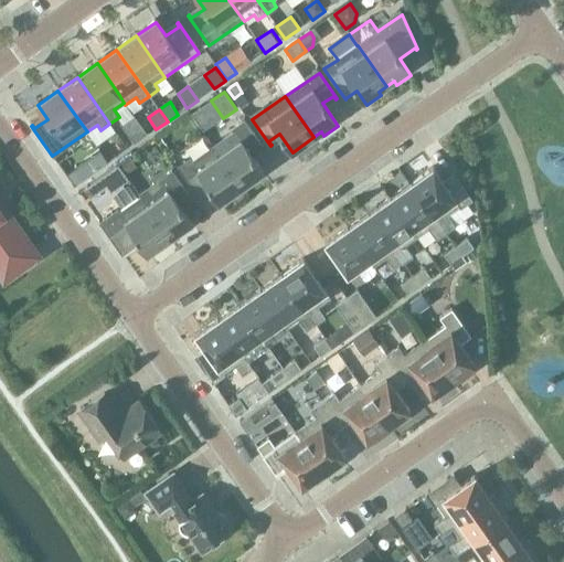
[(240,141),(220,156),(242,188),(264,172),(251,154),(261,147),(263,150),(264,149),(246,124),(233,133),(240,141)]
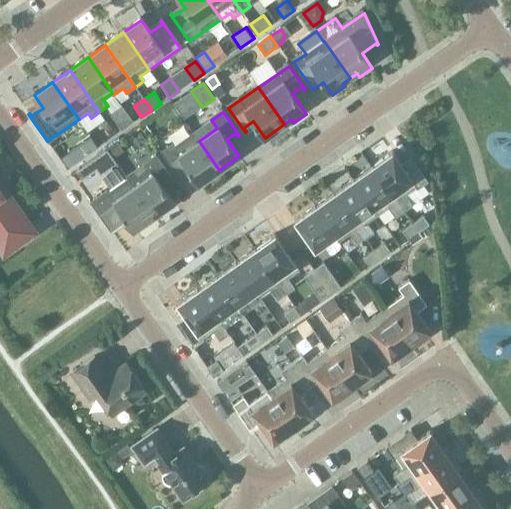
[(117,119),(114,121),(122,131),(133,123),(127,115),(118,121),(117,119)]
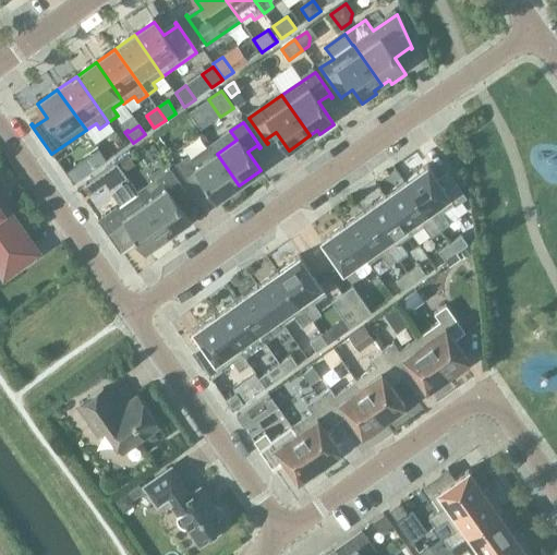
[(217,154),(210,145),(177,168),(195,194),(196,193),(194,190),(204,182),(217,201),(239,185),(217,154)]
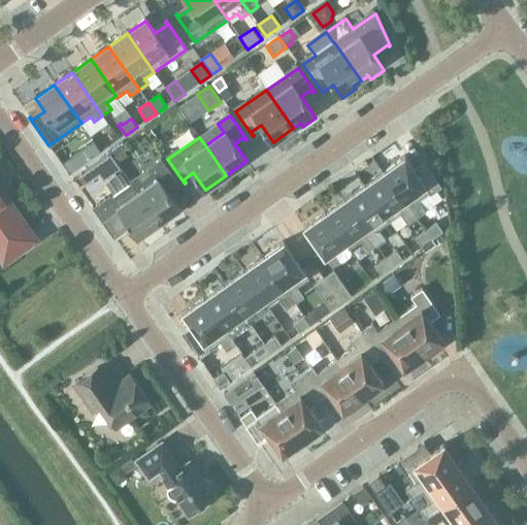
[(94,142),(62,164),(69,174),(101,153),(94,142)]
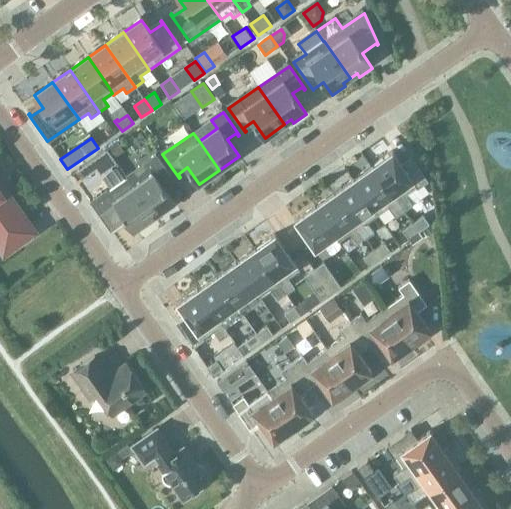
[(393,153),(373,167),(404,212),(413,206),(406,196),(416,188),(417,190),(428,183),(415,163),(405,170),(393,153)]
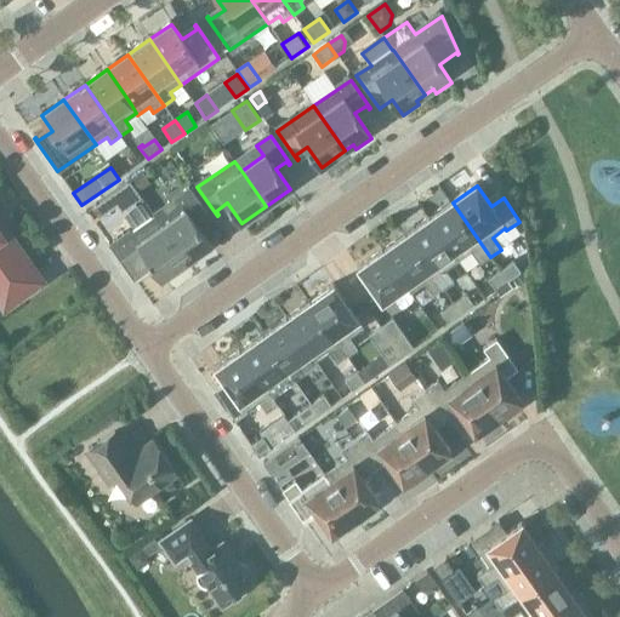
[(154,217),(186,262),(195,256),(198,261),(212,250),(195,224),(208,217),(210,221),(211,220),(192,192),(154,217)]
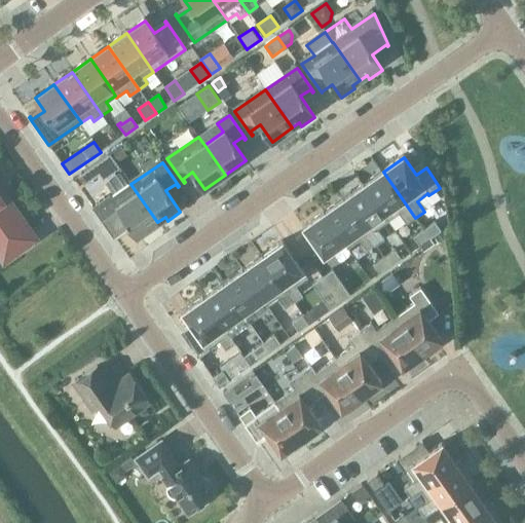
[(415,218),(383,172),(363,186),(388,221),(399,214),(406,224),(415,218)]
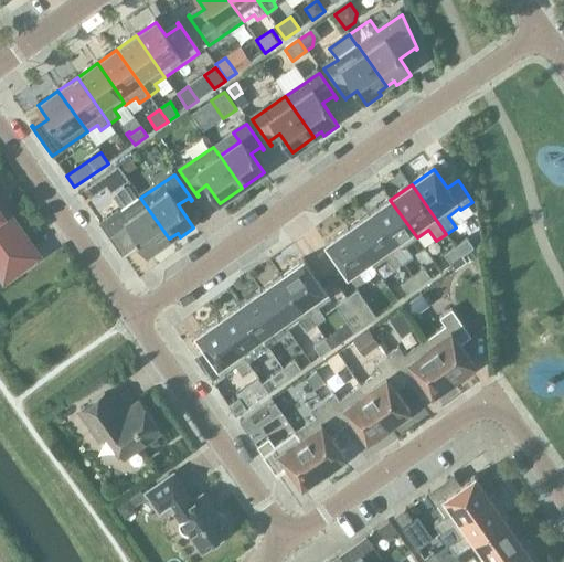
[(169,239),(140,198),(100,225),(123,256),(125,254),(124,253),(139,242),(150,257),(165,247),(162,244),(169,239)]
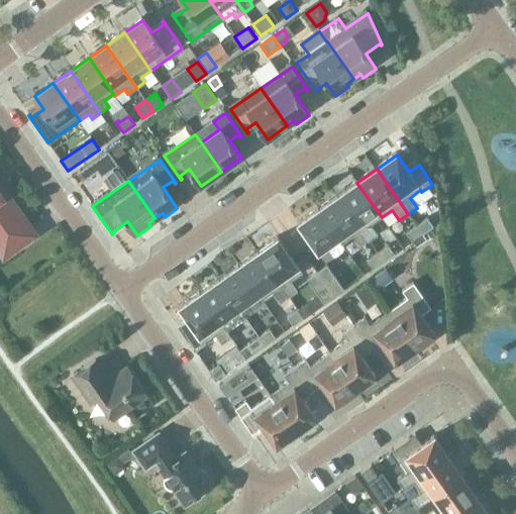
[(382,217),(356,183),(337,196),(369,241),(378,235),(371,225),(382,217)]
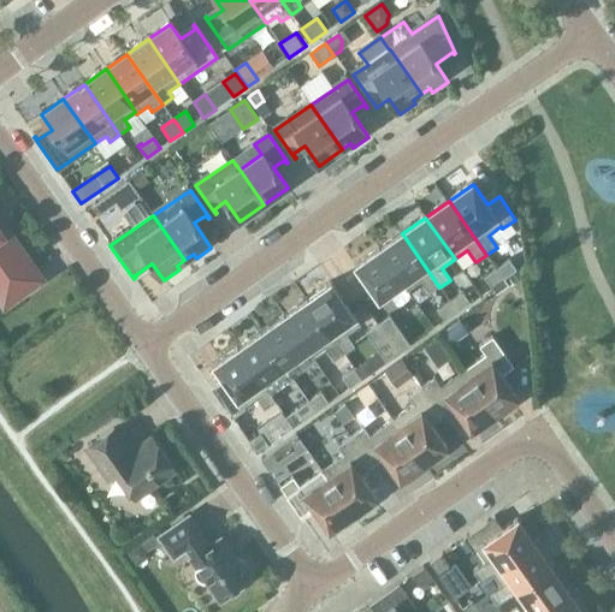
[(0,292),(6,301),(13,296),(15,298),(30,287),(29,285),(33,283),(23,269),(29,265),(0,224),(0,292)]
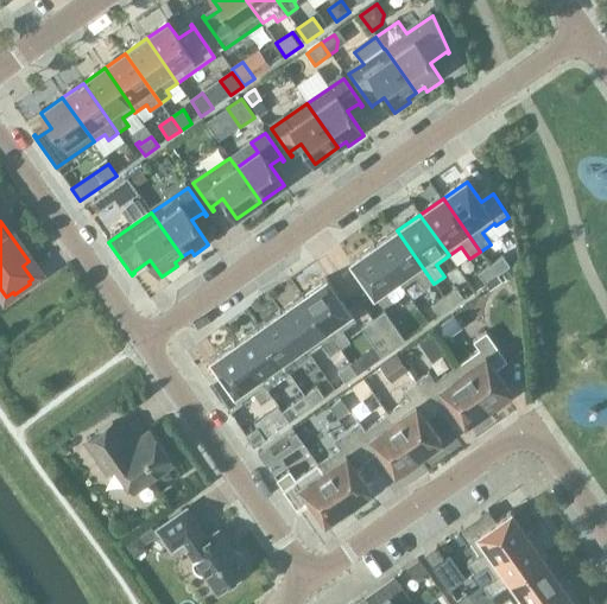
[(434,284),(397,230),(374,247),(398,281),(397,281),(402,288),(416,279),(424,291),(434,284)]
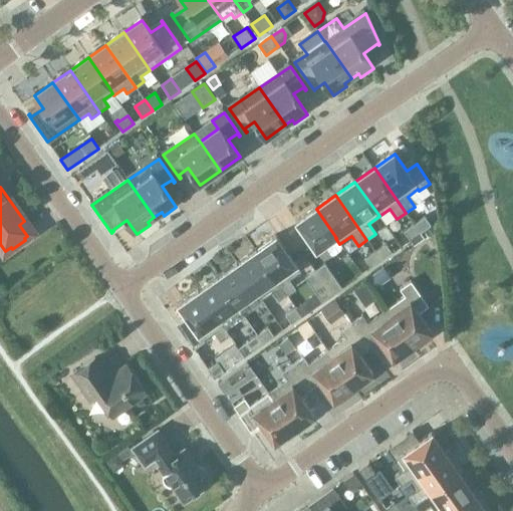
[(336,238),(316,209),(296,223),(316,252),(335,238),(336,238)]
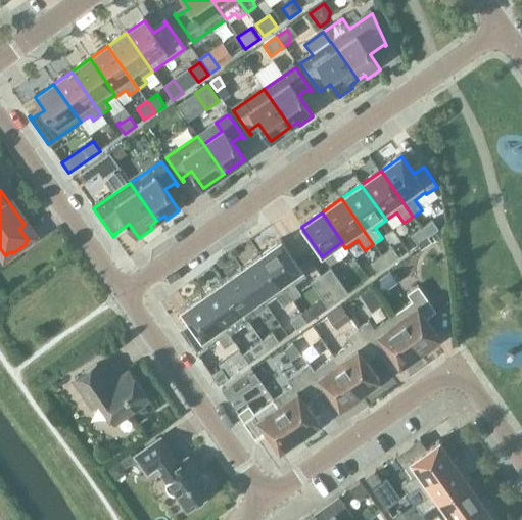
[(422,229),(428,238),(439,231),(432,222),(422,229)]
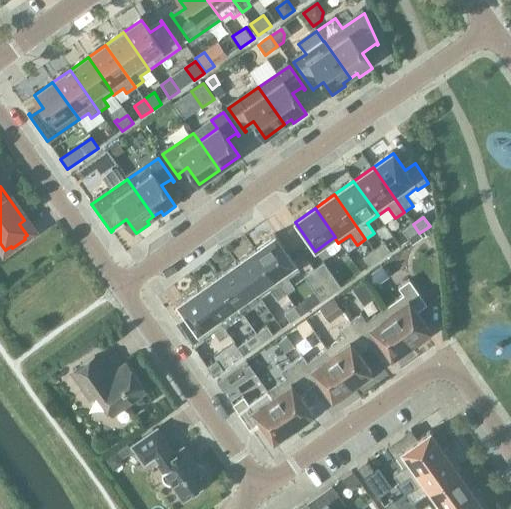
[(419,233),(413,224),(403,231),(412,246),(423,238),(419,233)]
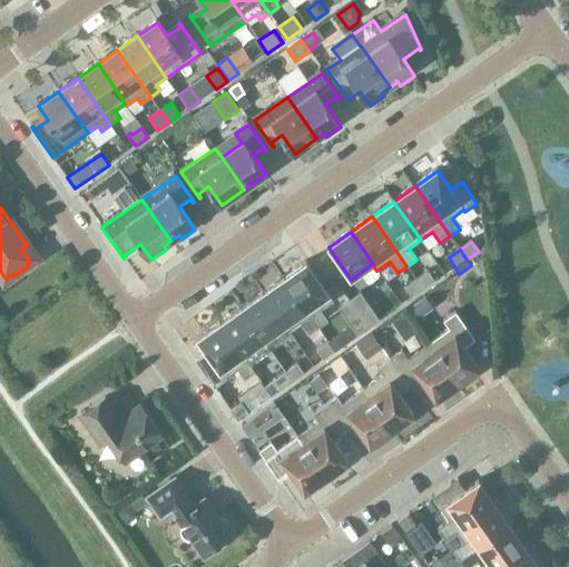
[(467,260),(471,265),(472,266),(483,258),(479,252),(467,260)]
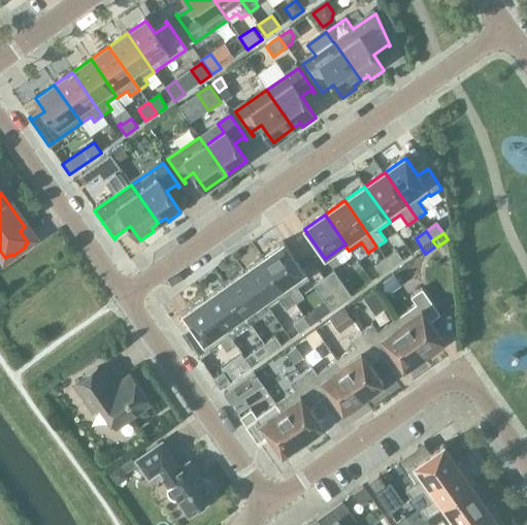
[(263,258),(295,304),(304,297),(297,288),(308,280),(284,243),(263,258)]
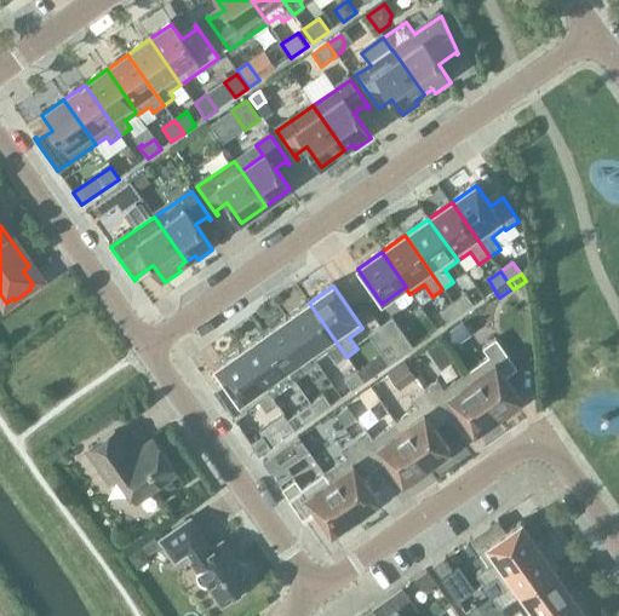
[(466,295),(453,305),(460,315),(474,306),(466,295)]
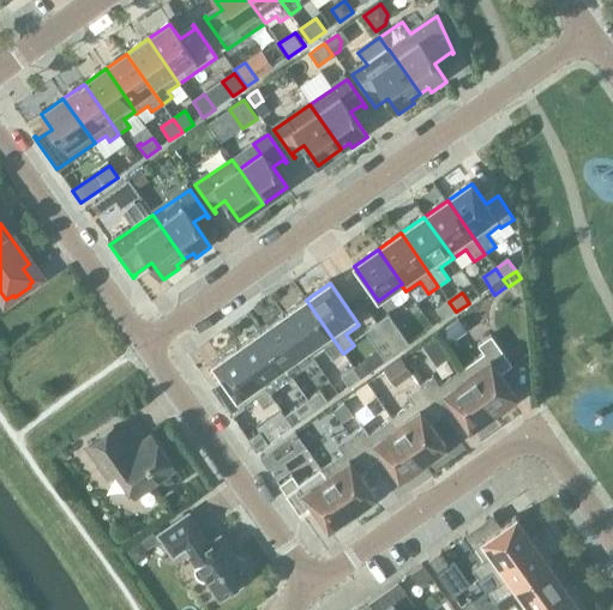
[(343,354),(306,300),(283,316),(312,357),(325,349),(332,361),(343,354)]
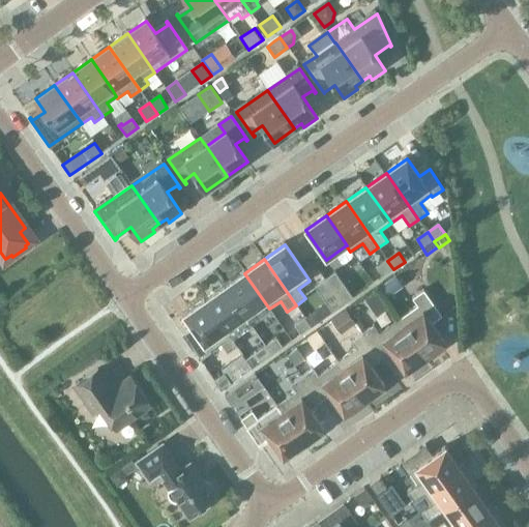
[(393,269),(387,261),(377,268),(383,277),(393,269)]
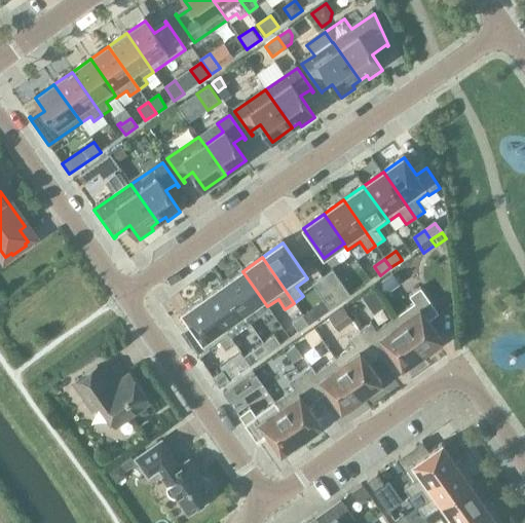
[(267,306),(242,271),(222,285),(249,323),(269,308),(267,306)]
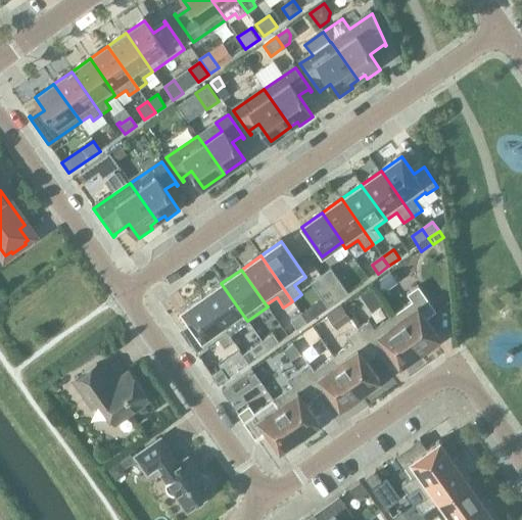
[(321,277),(338,301),(348,294),(331,270),(321,277)]
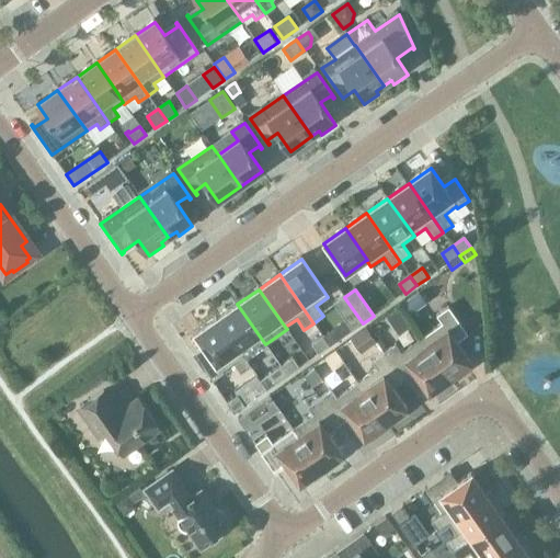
[(429,302),(421,291),(406,303),(412,312),(429,302)]
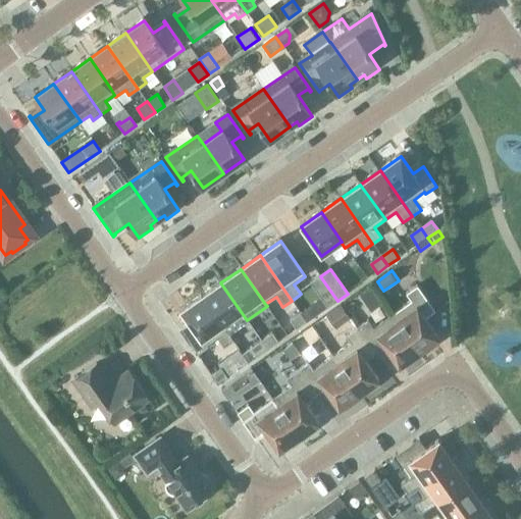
[(337,301),(320,276),(310,283),(328,308),(337,301)]
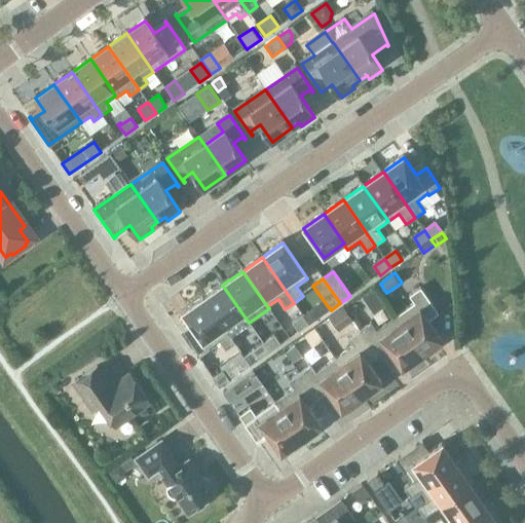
[(249,323),(222,285),(202,299),(229,337),(230,336),(249,323)]
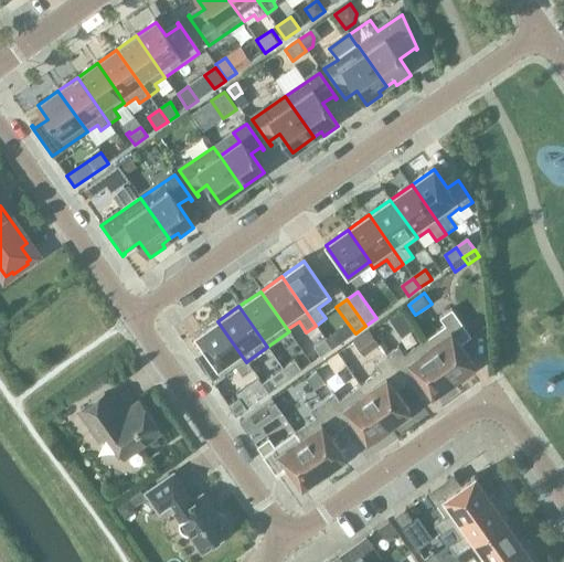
[(446,327),(425,341),(456,385),(469,377),(467,373),(476,367),(460,346),(471,338),(451,310),(440,319),(446,327)]
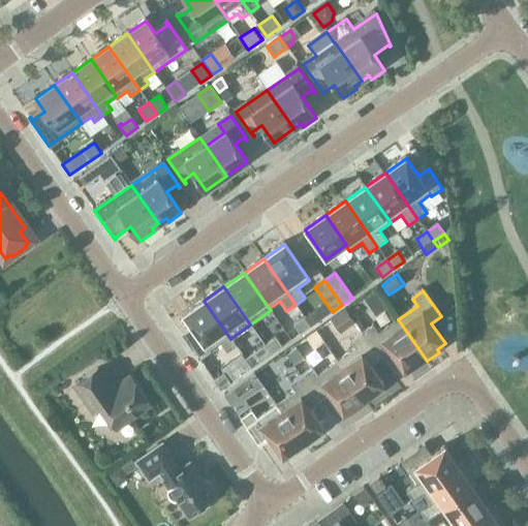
[(363,301),(375,317),(387,309),(375,291),(363,301)]
